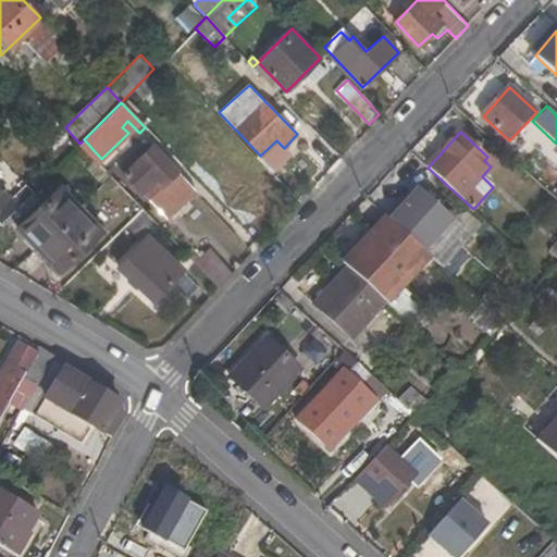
[(143,147),(120,169),(169,220),(197,194),(151,146),(146,151),(143,147)]
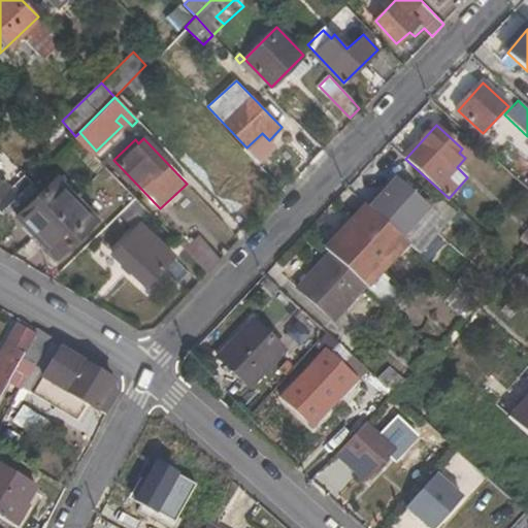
[(0,213),(33,183),(26,175),(11,190),(0,177),(0,213)]
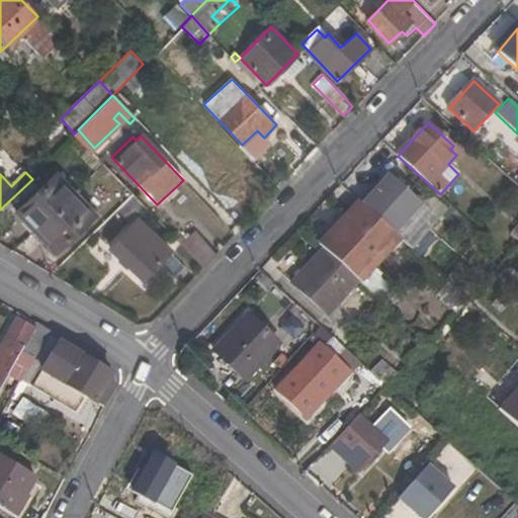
[(55,252),(93,212),(57,174),(16,211),(55,252)]
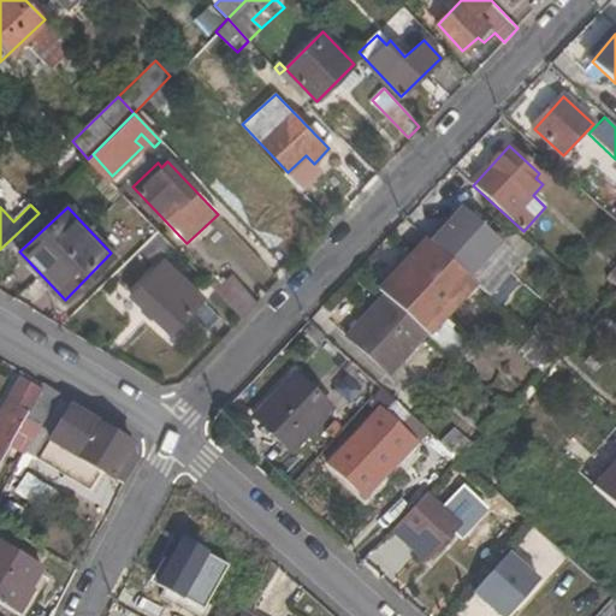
[(499,244),(463,209),(431,244),(468,277),(499,244)]
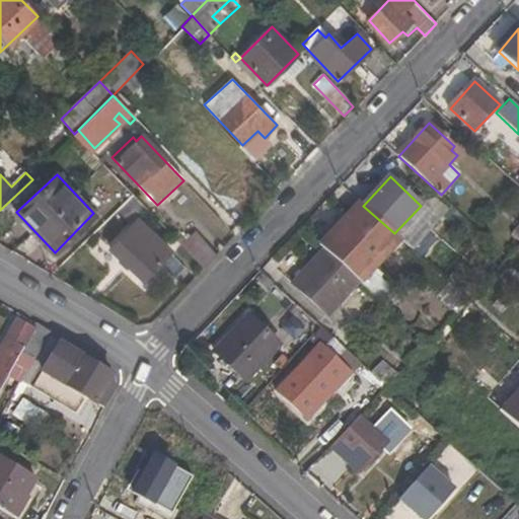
[(355,279),(356,279),(369,265),(396,235),(394,233),(363,206),(321,248),(324,250),(355,279)]
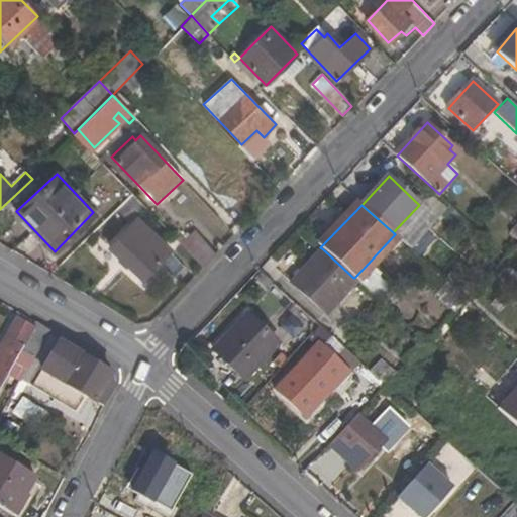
[(175,278),(187,266),(139,219),(110,247),(142,279),(159,263),(175,278)]
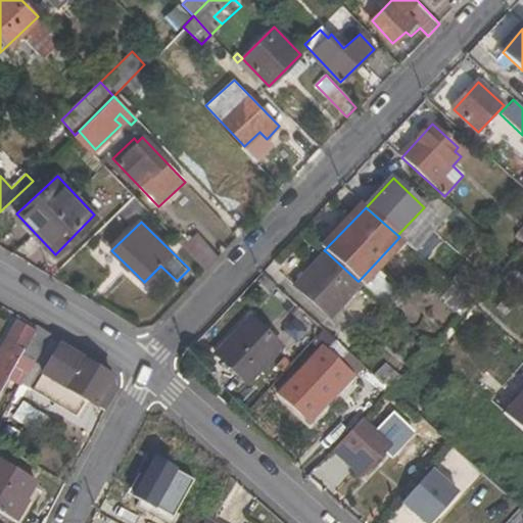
[(184,249),(206,271),(219,256),(198,235),(184,249)]
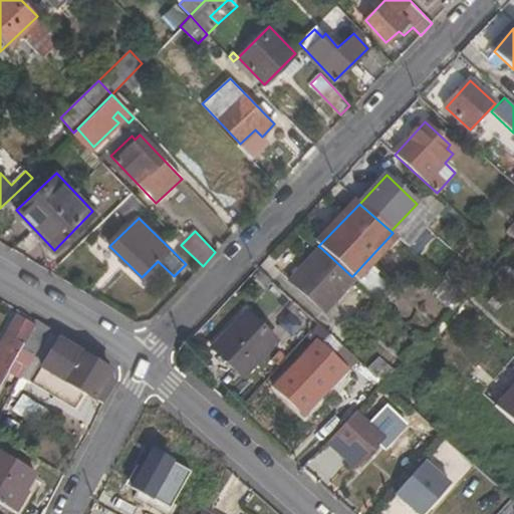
[(289,281),(323,312),(354,279),(352,276),(351,276),(321,248),(289,281)]
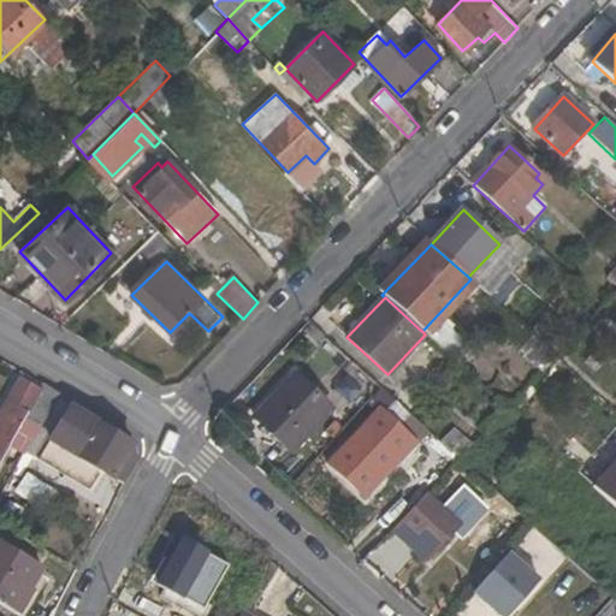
[(422,331),(425,335),(457,365),(472,348),(438,314),(422,331)]
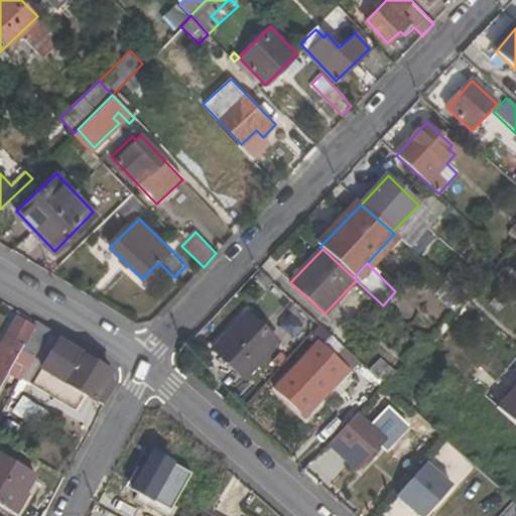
[(244,379),(276,343),(246,315),(213,351),(244,379)]
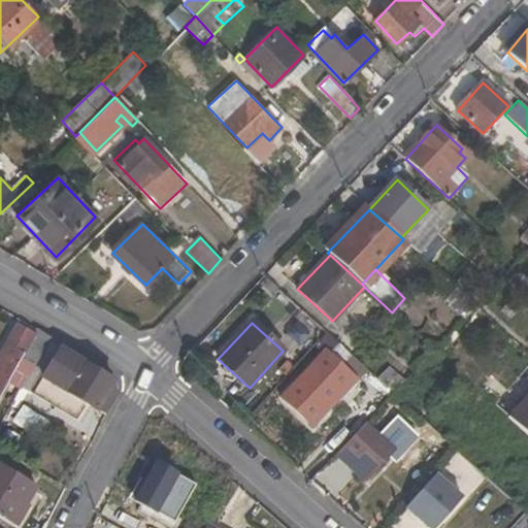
[(21,388),(47,341),(50,337),(35,329),(33,333),(19,325),(0,357),(0,396),(8,383),(20,390),(21,388)]
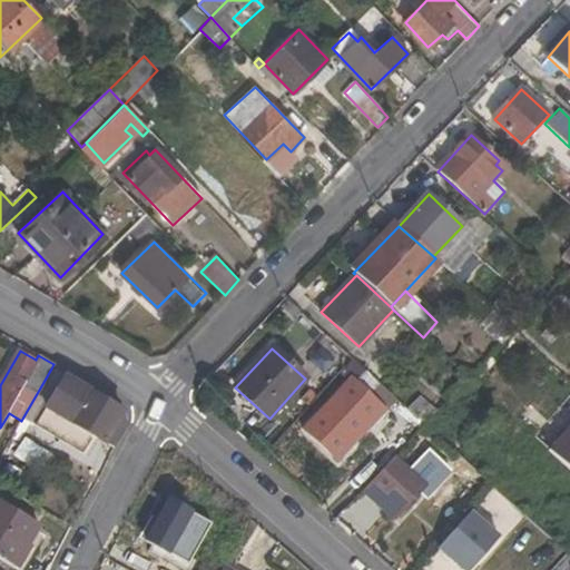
[(336,461),(394,399),(351,359),(341,372),(350,380),(304,429),(336,461)]
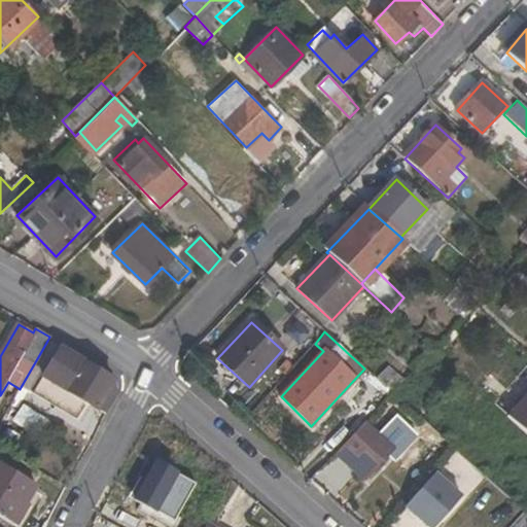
[(105,414),(118,389),(116,380),(47,341),(21,387),(77,419),(86,403),(105,414)]
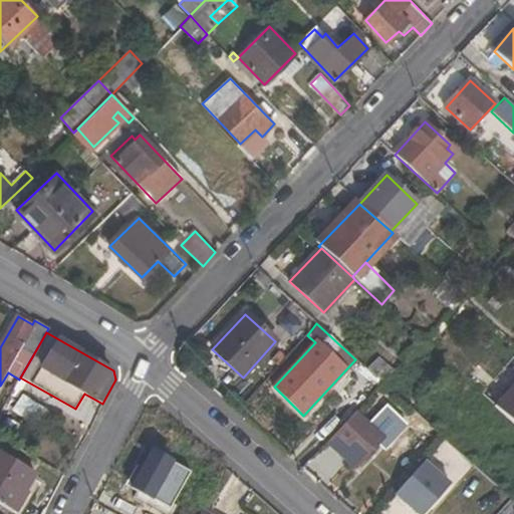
[(513,384),(495,407),(513,424),(513,384)]
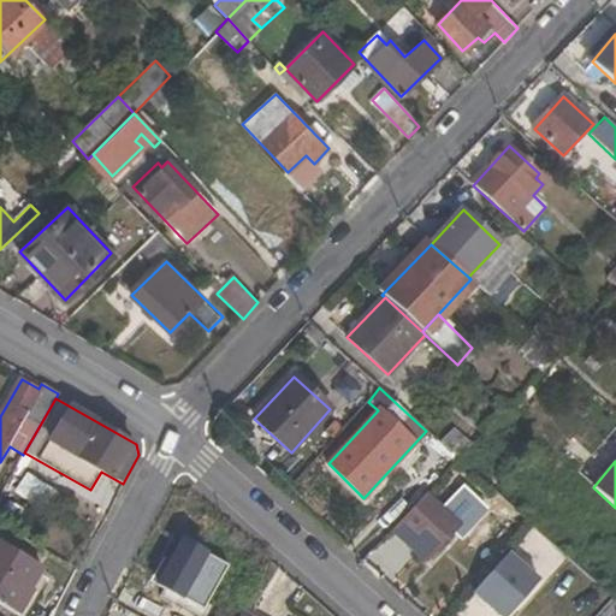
[(454,526),(424,498),(396,529),(425,556),(454,526)]
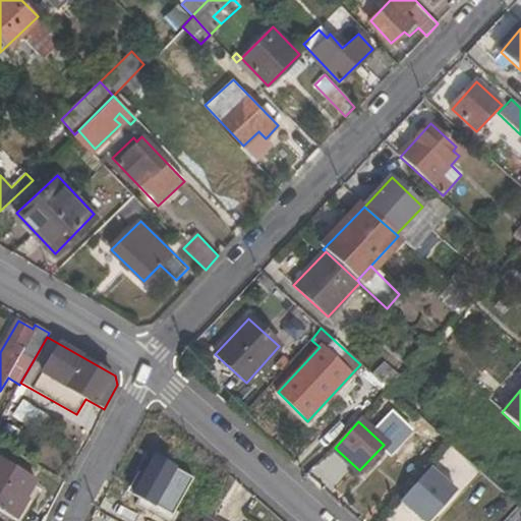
[(170,516),(190,478),(154,459),(132,496),(170,516)]
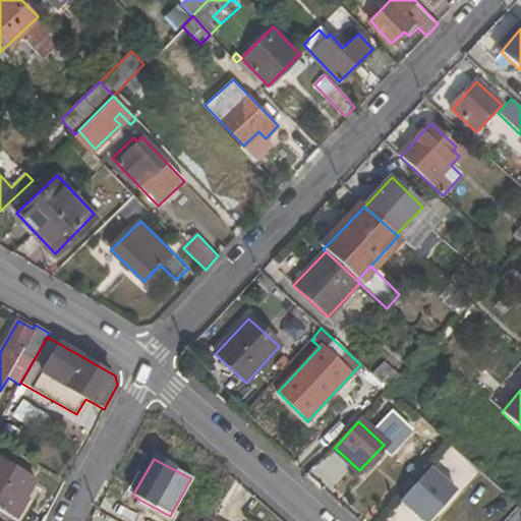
[(0,460),(0,511),(13,519),(36,480),(0,460)]
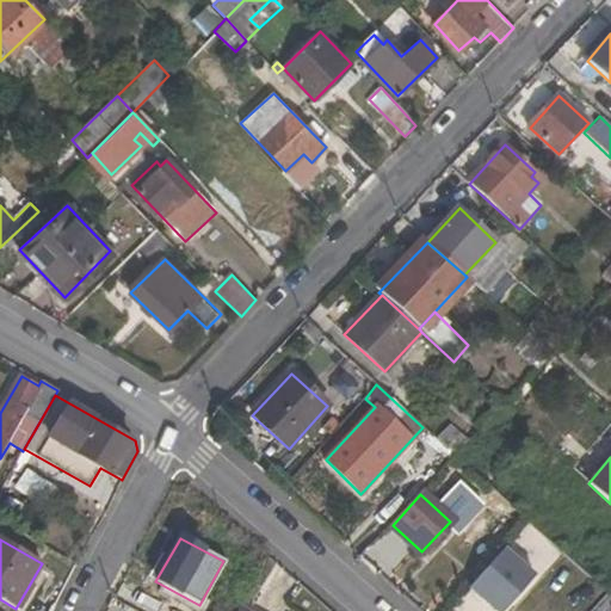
[(455,604),(463,610),(501,610),(534,576),(504,550),(455,604)]
